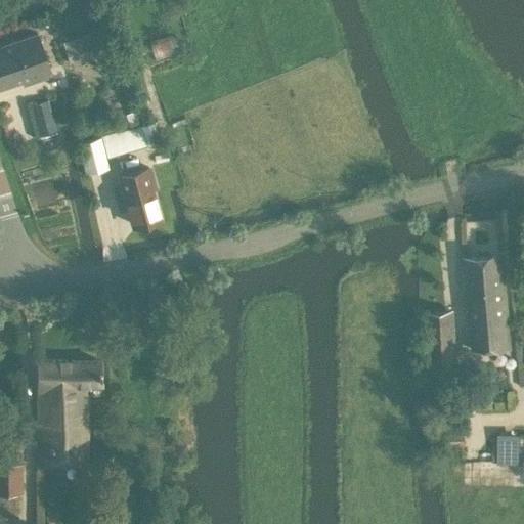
[(49,69),(45,56),(37,33),(0,44),(0,85),(48,69),(49,69)]
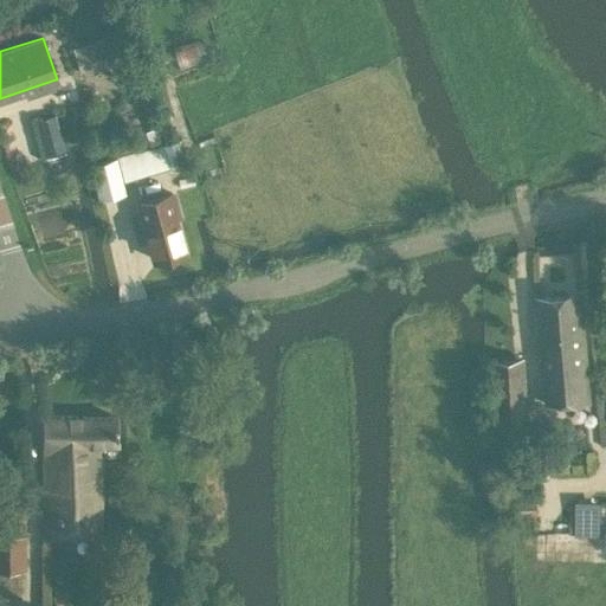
[(79,71),(117,60),(110,39),(73,50),(79,71)]
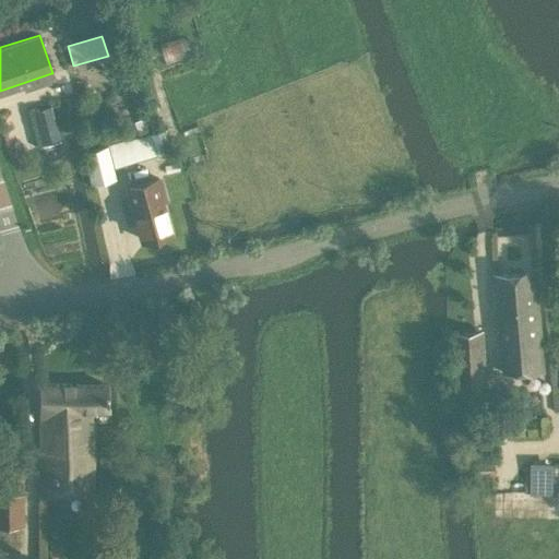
[(59,140),(50,104),(30,109),(38,145),(59,140)]
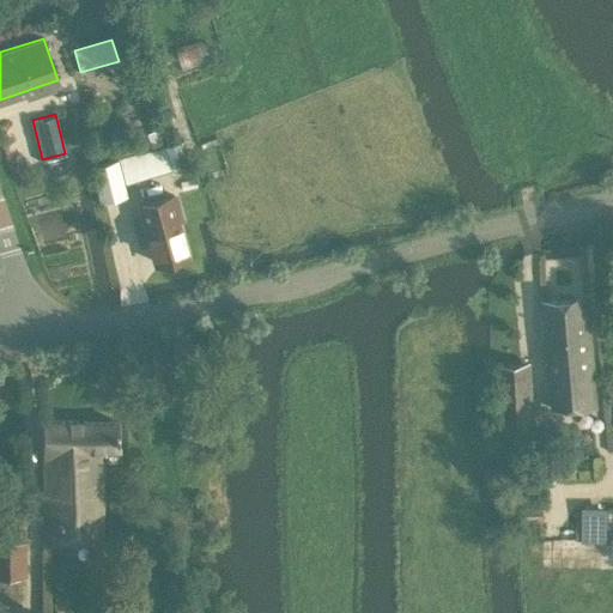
[(155,149),(156,150),(135,155),(135,153),(91,165),(101,201),(127,194),(123,183),(170,169),(188,163),(182,141),(155,149)]
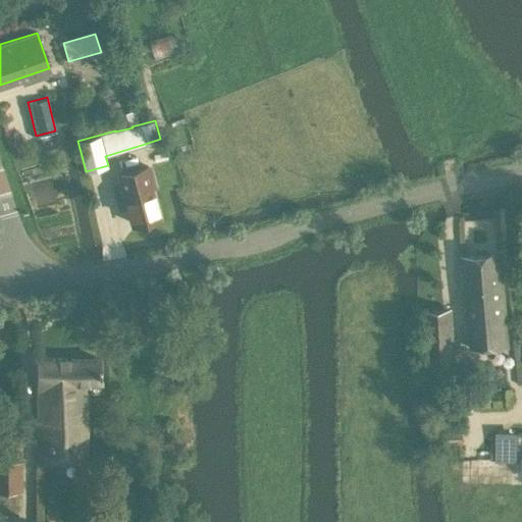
[(134,221),(157,215),(148,185),(152,184),(147,166),(120,173),(134,221)]
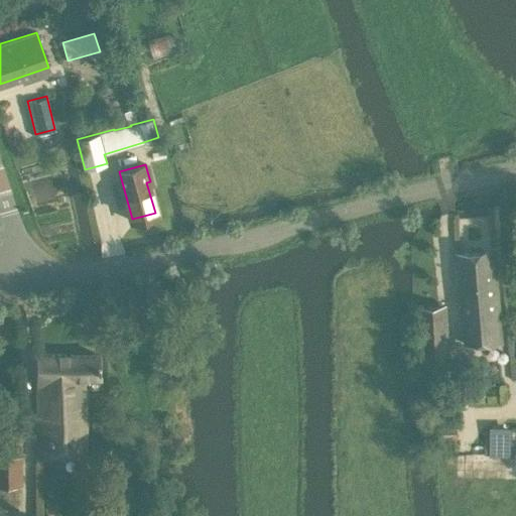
[(458,253),(465,344),(502,341),(495,250),(458,253)]
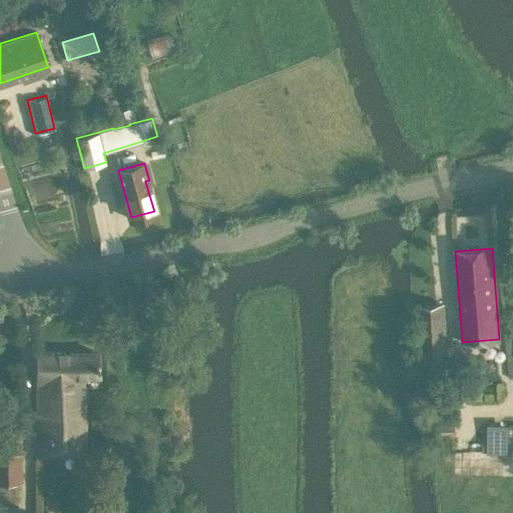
[(443,303),(419,306),(423,364),(448,361),(443,303)]
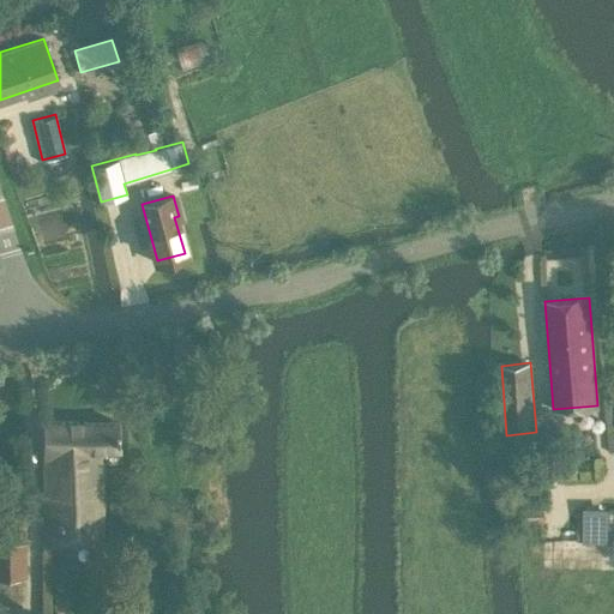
[(118,422),(42,422),(42,541),(101,541),(102,487),(101,469),(101,449),(118,449),(118,422)]
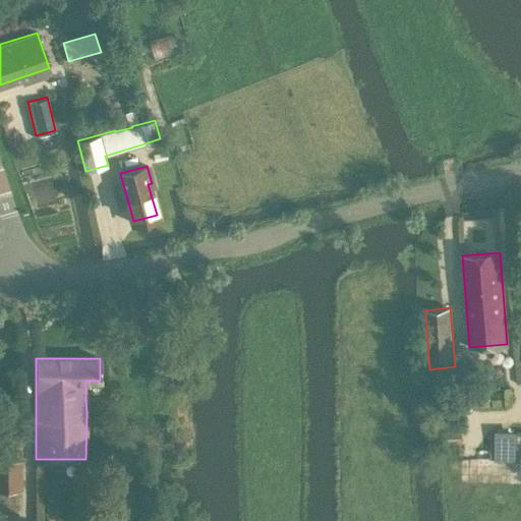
[(0,488),(21,489),(21,426),(0,425),(0,488)]
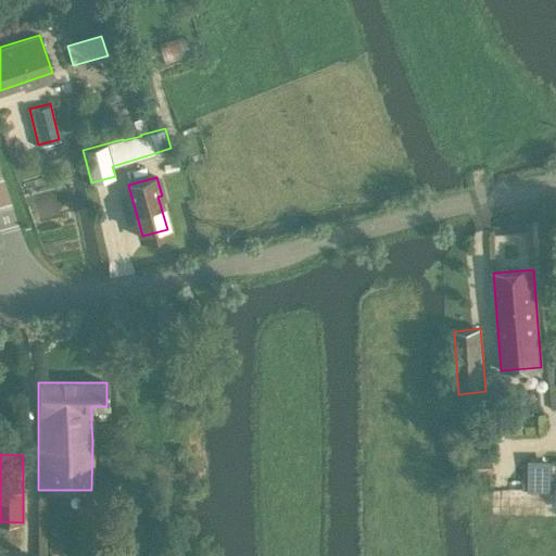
[(529,463),(529,489),(550,490),(551,463),(529,463)]
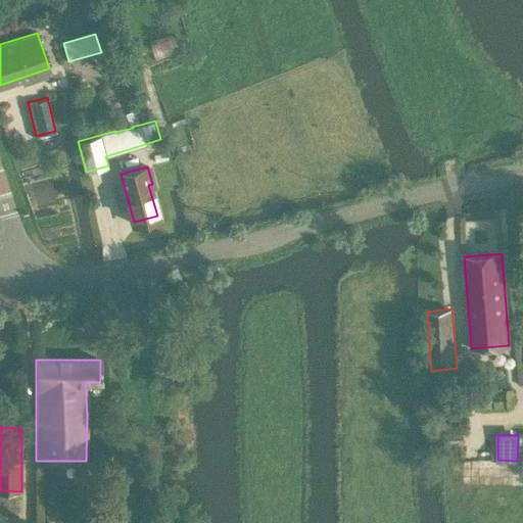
All buildings are outlined.
